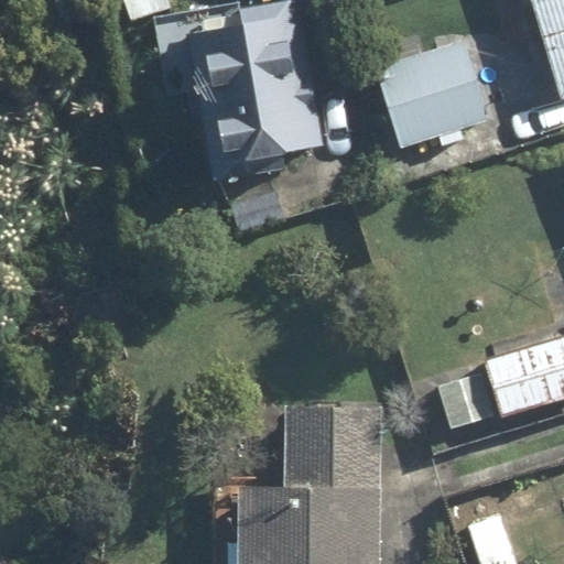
[(174,9),(171,0),(122,0),(130,22),(174,9)]
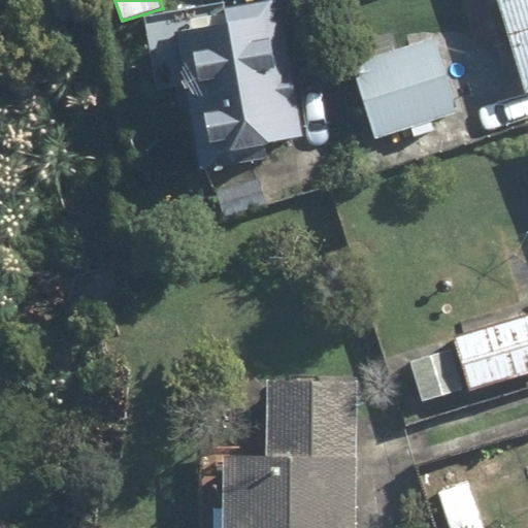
[(527,0),(504,0),(527,85),(527,0)]
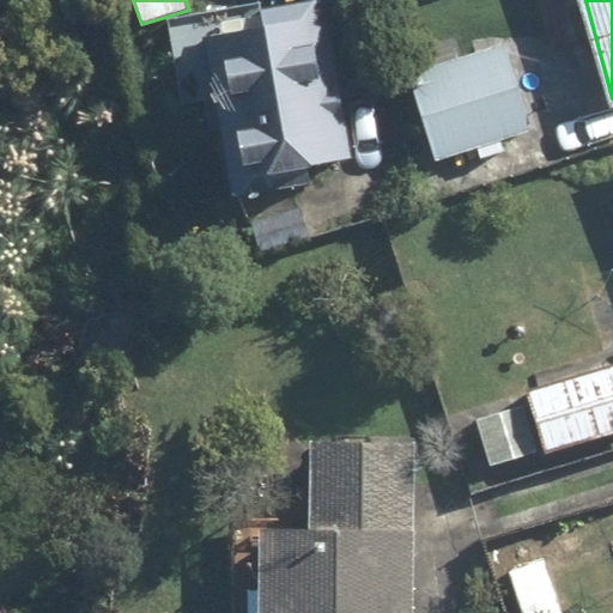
[(335,8),(206,22),(222,175),(351,163),(335,8)]
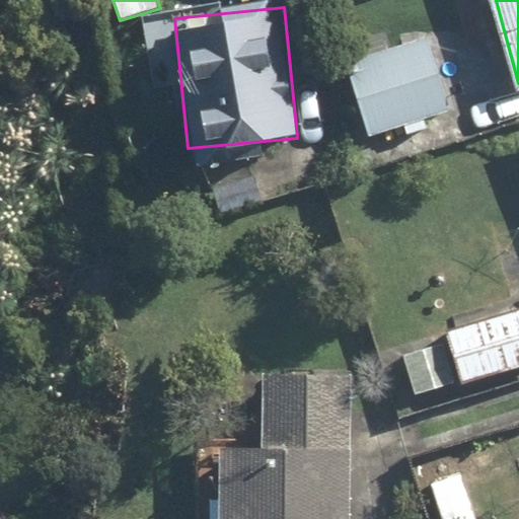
[(429,36),(342,62),(364,140),(451,114),(429,36)]
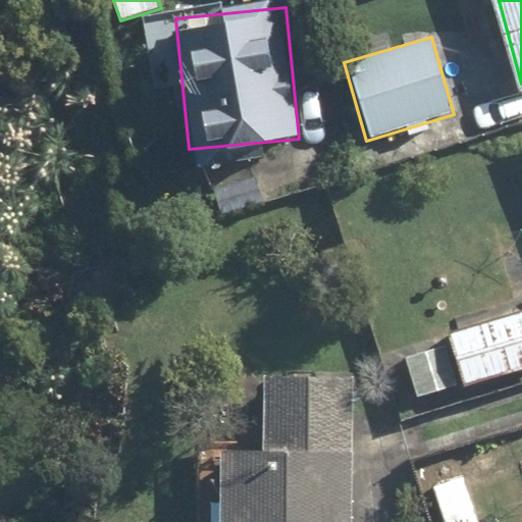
[(521,313),(404,347),(419,401),(521,371),(521,313)]
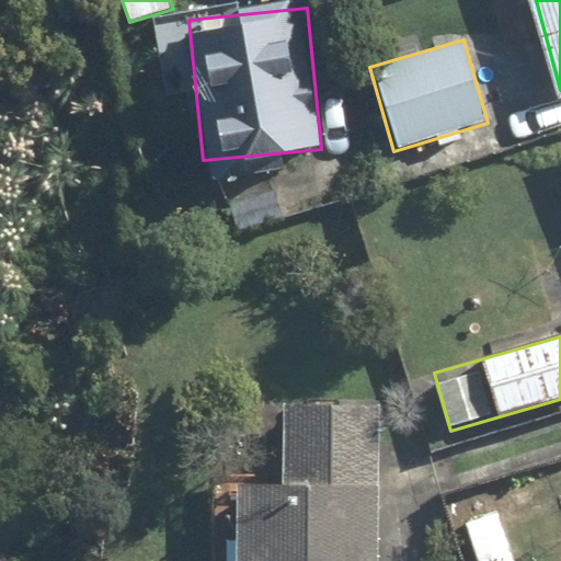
[(282,488),(242,485),(239,560),(377,560),(385,407),(285,402),(282,488)]
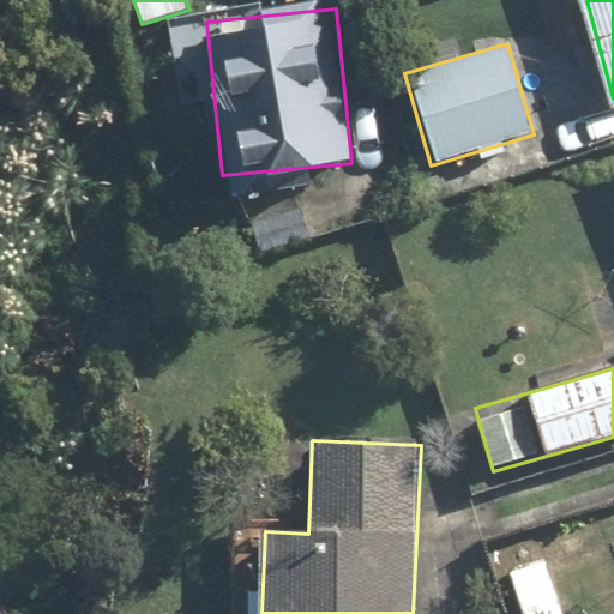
[(545,533),(558,575),(613,557),(613,555),(601,515),(545,533)]
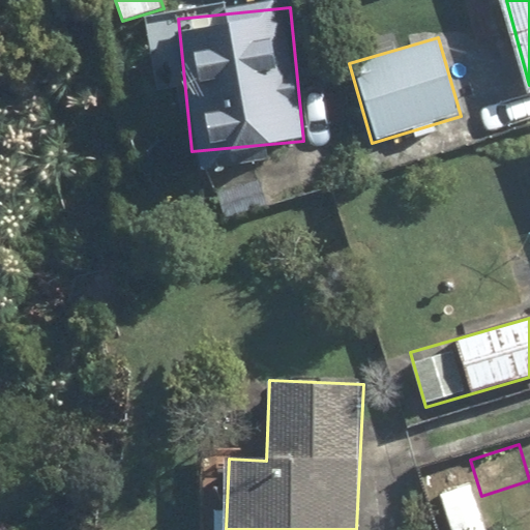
All buildings are outlined.
